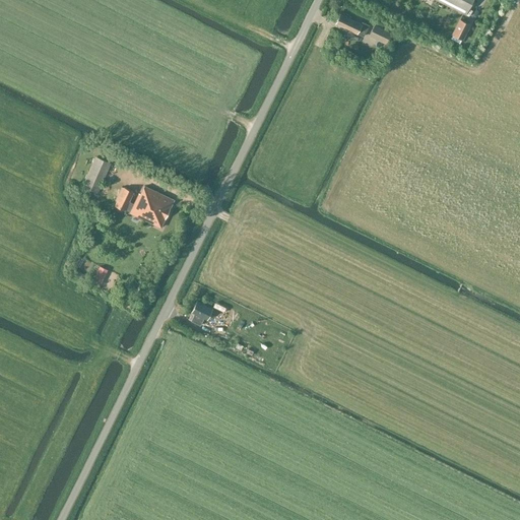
[(437,0),(466,15),(473,0),(437,0)]
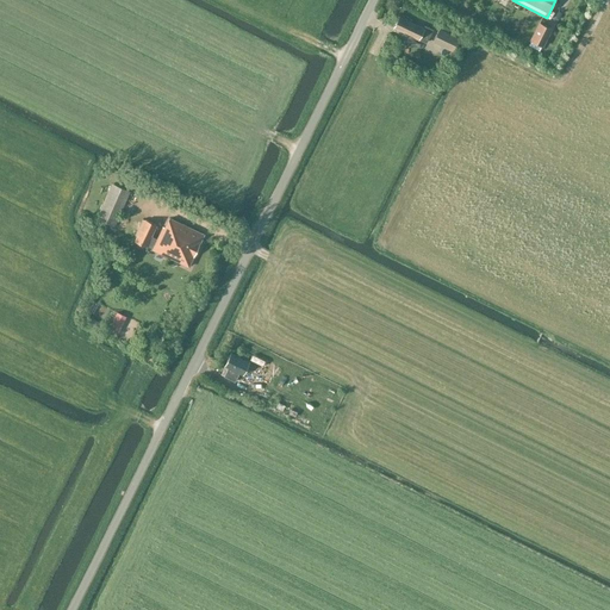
[(419,41),(419,39),(427,43),(434,29),(424,25),(424,27),(399,16),(393,27),(419,41)]
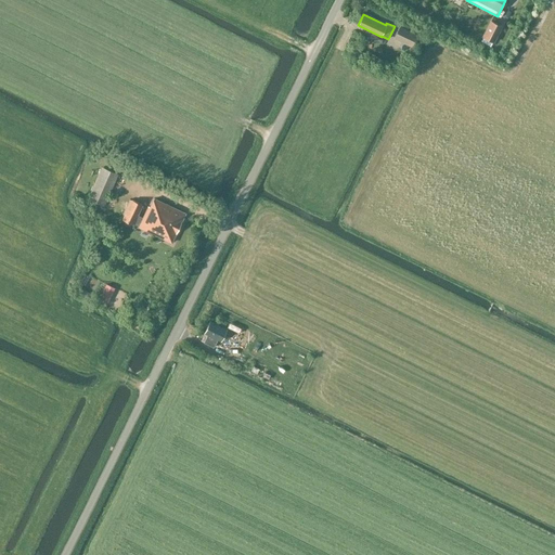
[(490,20),(481,36),(494,42),(502,26),(490,20)]
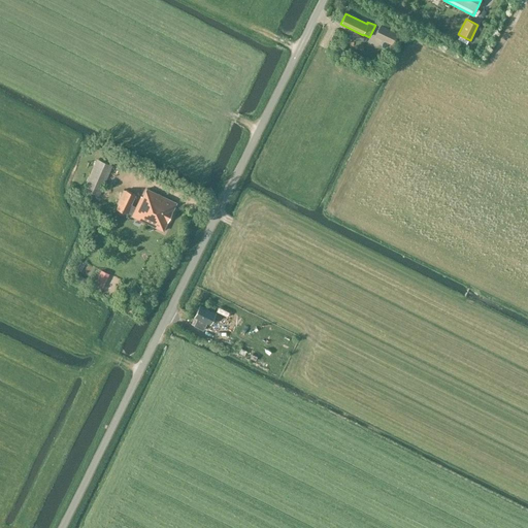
[(380,24),(373,35),(392,43),(396,32),(380,24)]
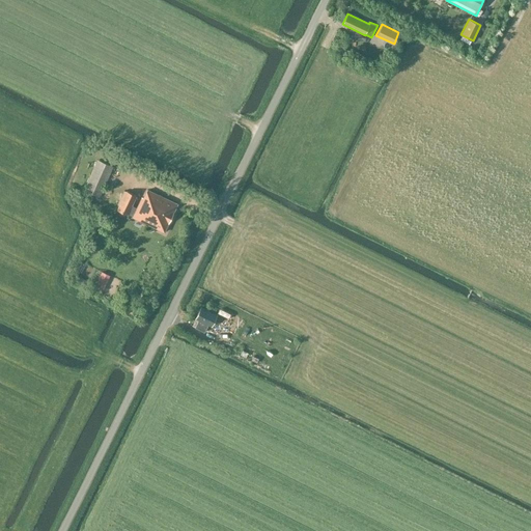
[(98,160),(84,190),(101,197),(113,167),(98,160)]
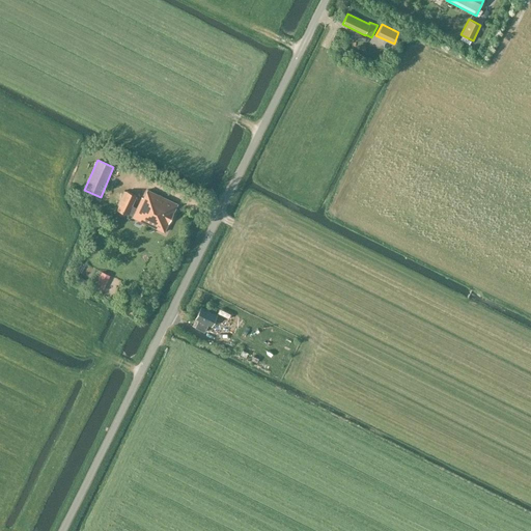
[(147,191),(143,198),(142,198),(133,218),(165,232),(177,205),(147,191)]
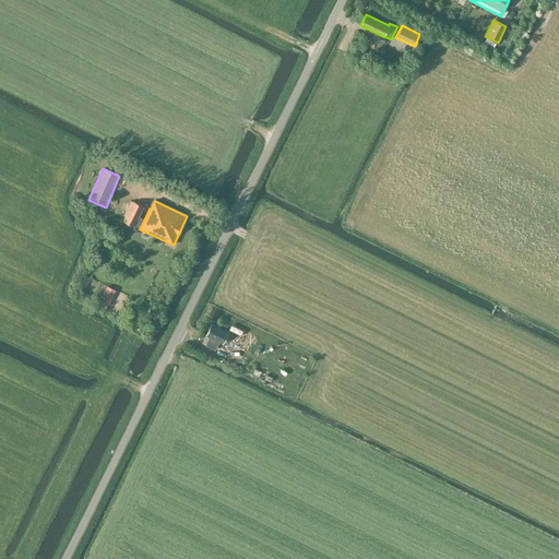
[(113,273),(110,280),(119,284),(121,277),(113,273)]
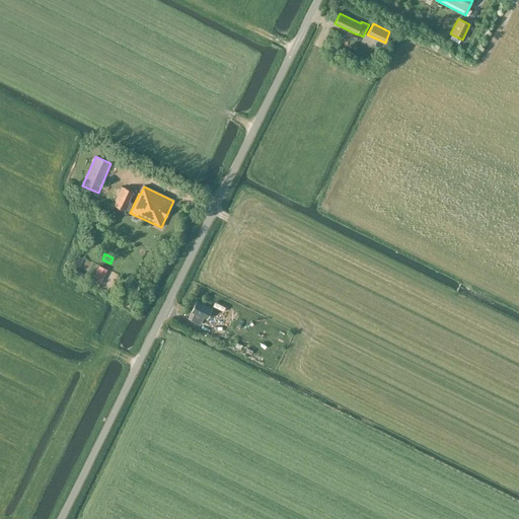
[(107,270),(99,266),(92,280),(100,284),(107,270)]
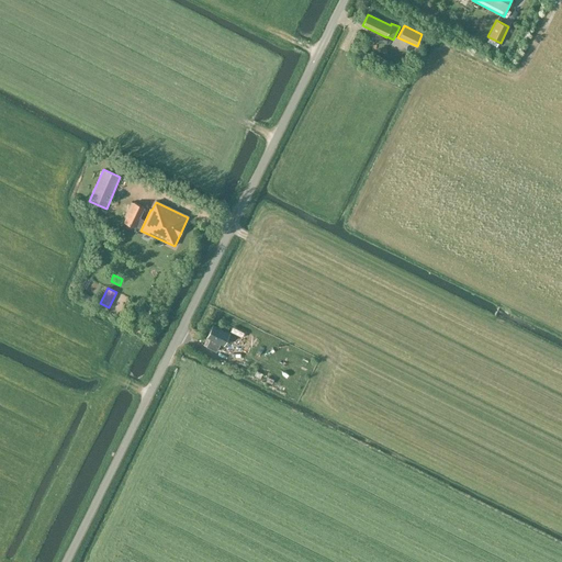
[(123,289),(119,296),(125,300),(130,292),(123,289)]
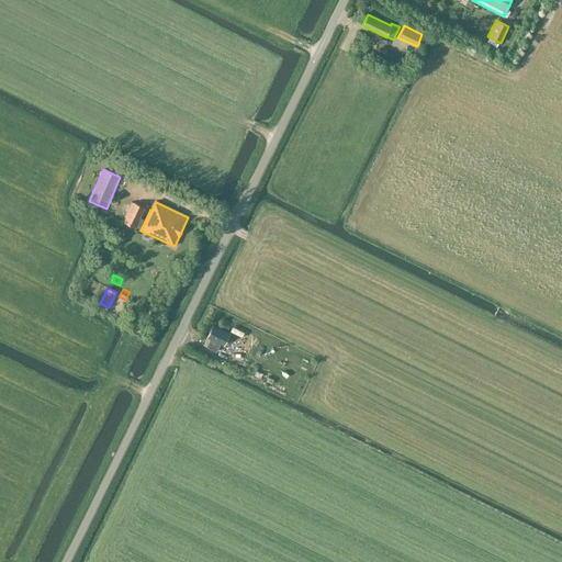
[(213,325),(208,336),(211,338),(206,346),(216,351),(221,343),(224,345),(229,333),(213,325)]
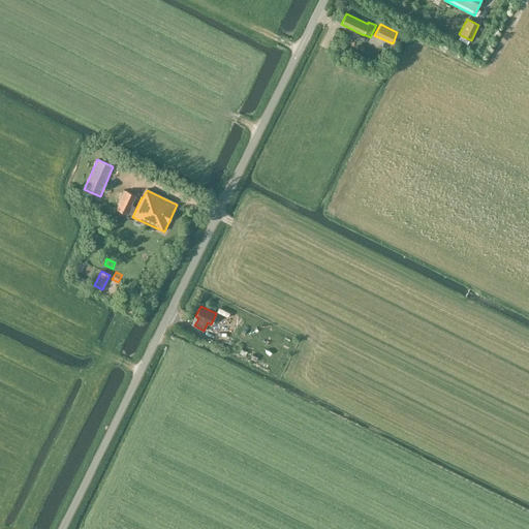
All buildings are outlined.
